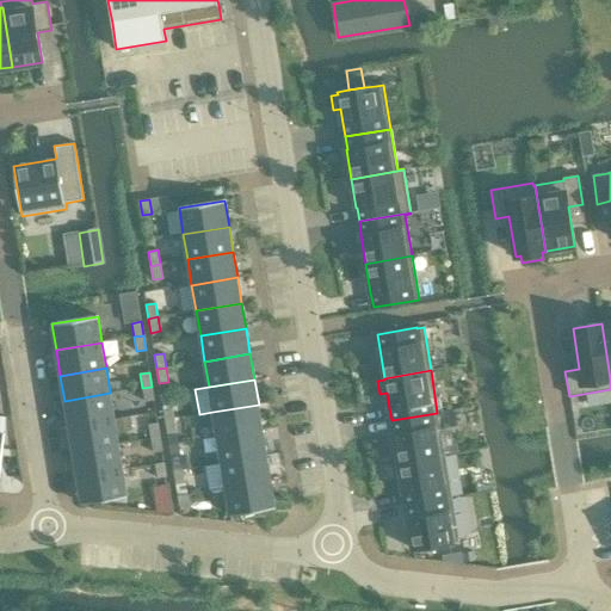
[(142,388),(144,402),(154,401),(152,387),(142,388)]
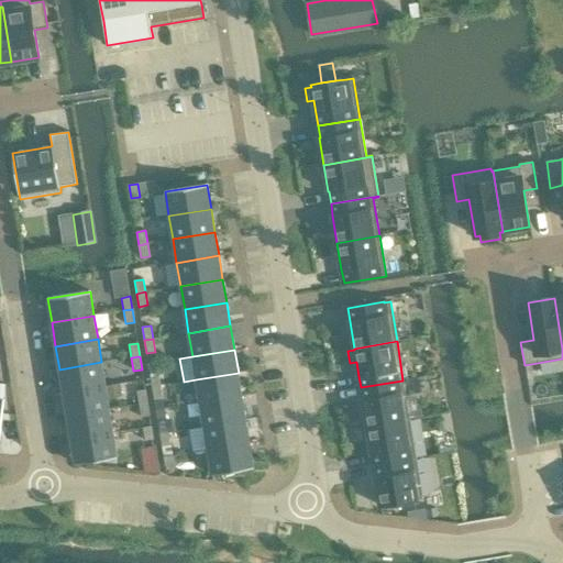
[(59,370),(63,393),(106,386),(101,362),(59,370)]
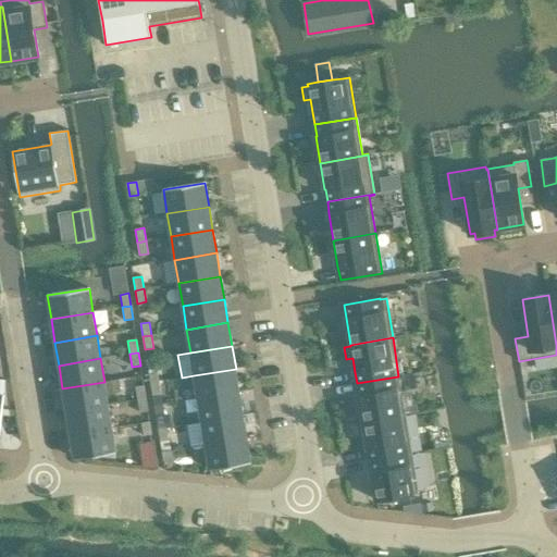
[(148,370),(150,383),(159,382),(157,369),(148,370)]
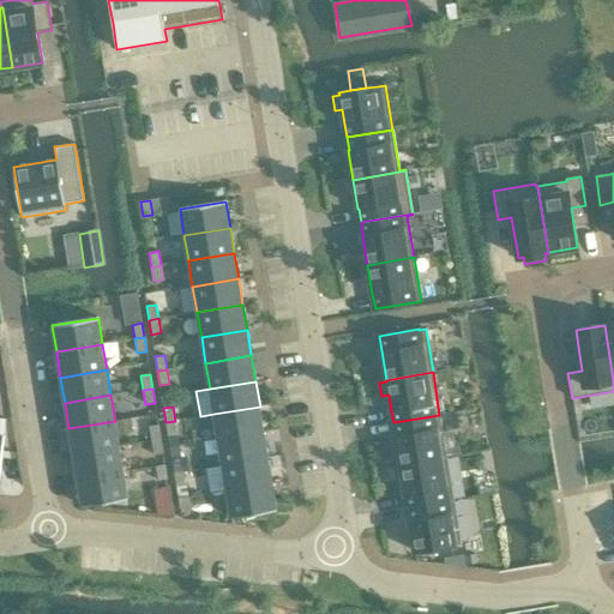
[(260,407),(214,414),(218,439),(264,432),(260,407)]
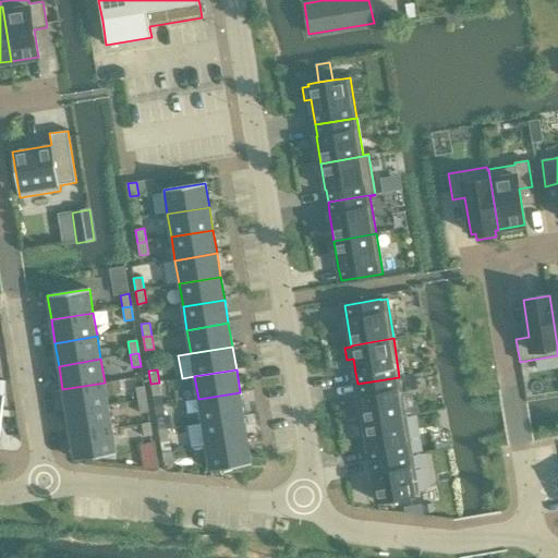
[(405,415),(399,377),(358,384),(360,396),(364,423),(405,415)]
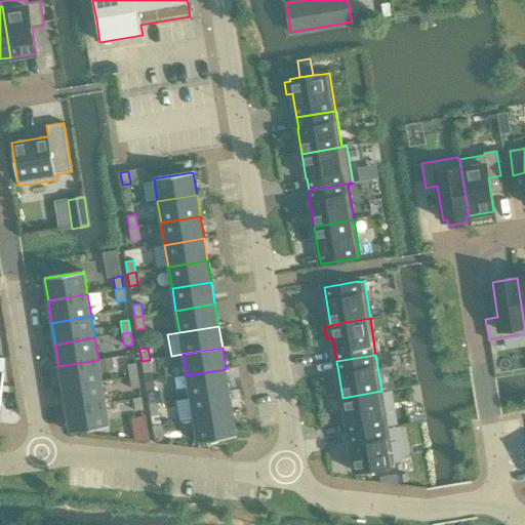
[(58,366),(63,388),(102,381),(98,360),(58,366)]
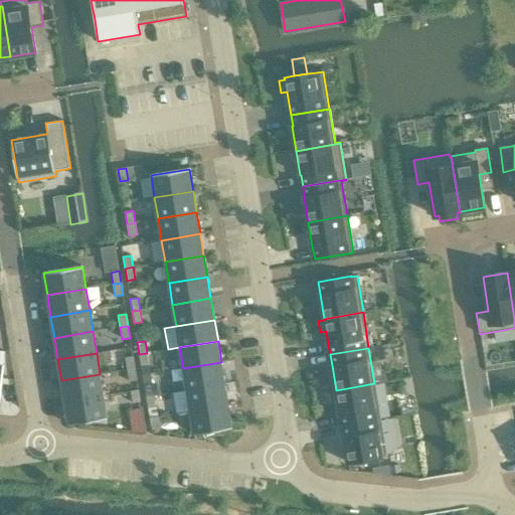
[(139,354),(141,366),(149,364),(147,353),(139,354)]
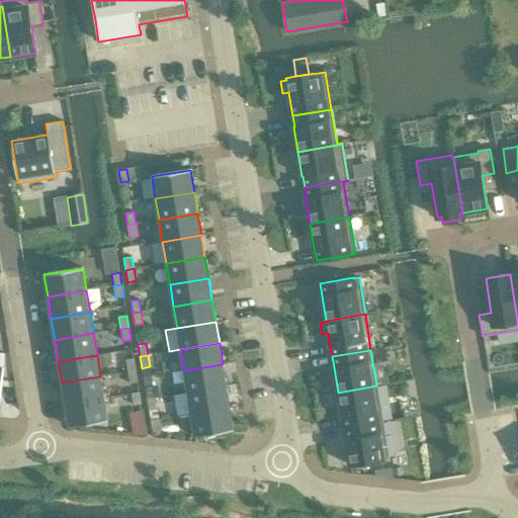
[(125,360),(127,372),(136,370),(134,358),(125,360)]
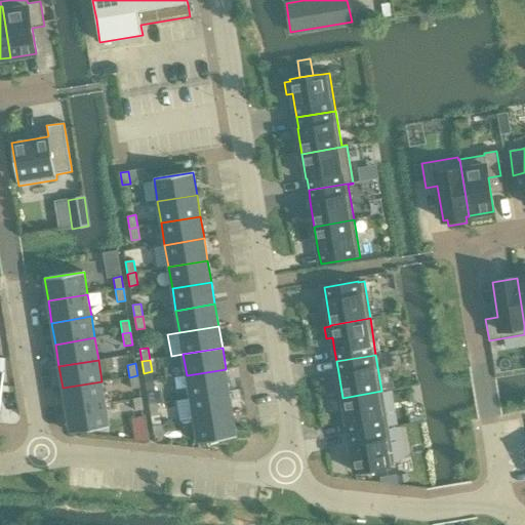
[(226,369),(187,375),(190,398),(230,391),(226,369)]
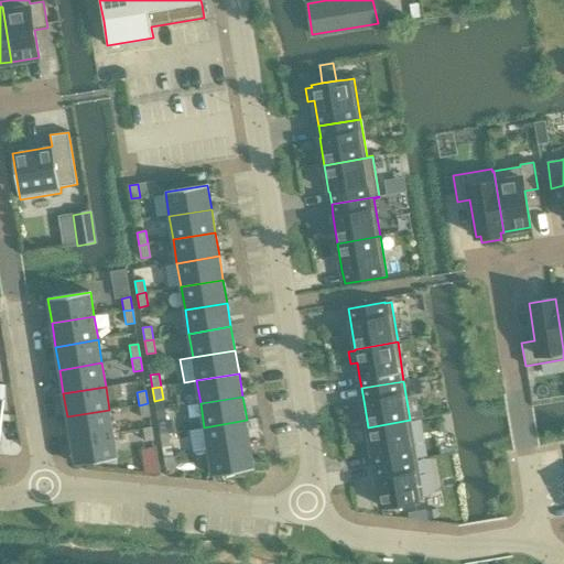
[(139,405),(141,418),(150,416),(148,403),(139,405)]
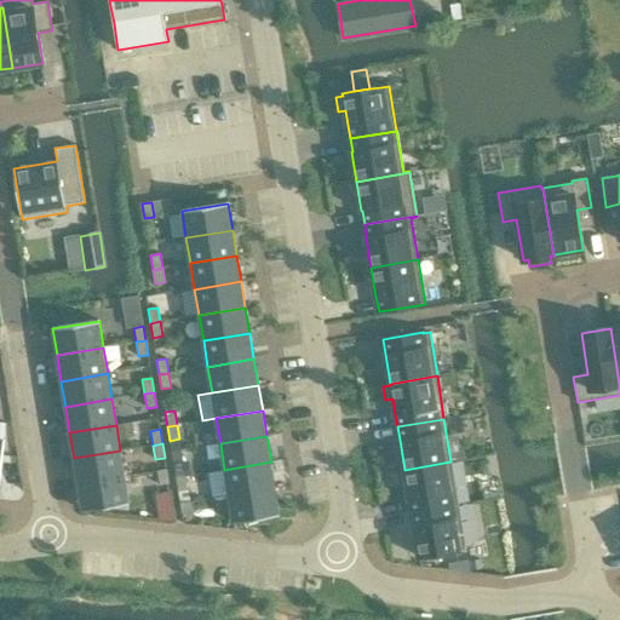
[(74,458),(78,484),(125,476),(120,451),(74,458)]
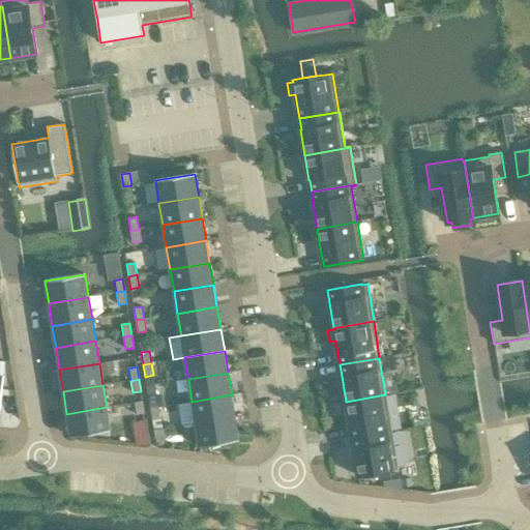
[(192,402),(177,404),(181,425),(196,423),(235,417),(232,394),(192,402)]
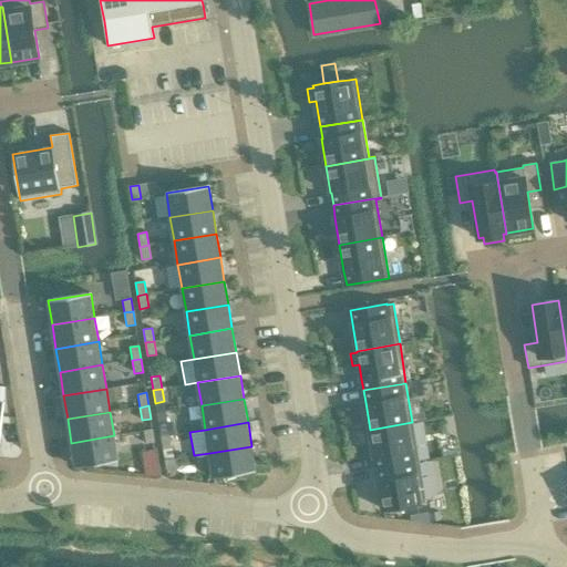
[(372,443),(377,468),(419,462),(412,422),(370,430),(370,431),(363,432),(366,444),(372,443)]
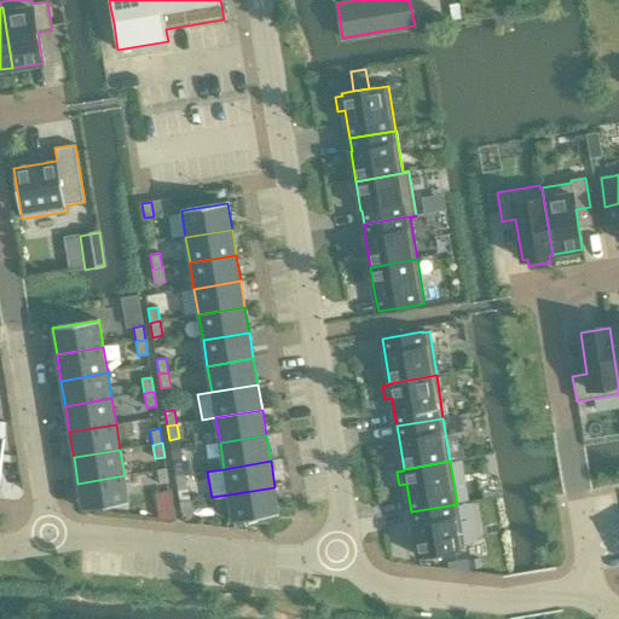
[(173,463),(175,478),(185,475),(183,462),(173,463)]
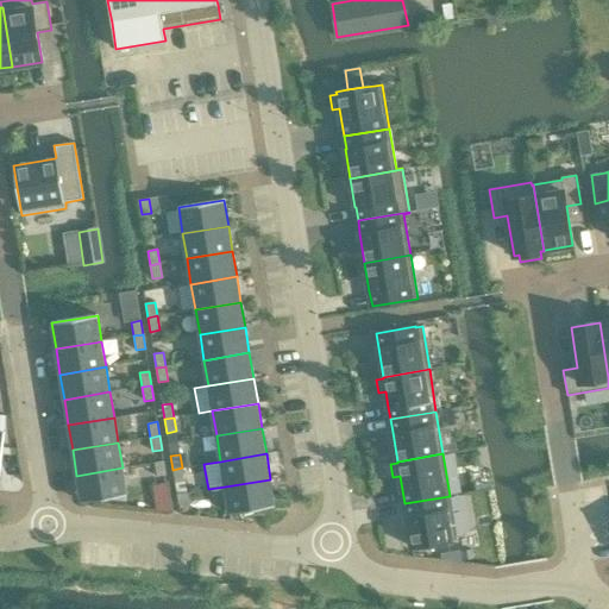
[(155,463),(157,477),(167,475),(164,462),(155,463)]
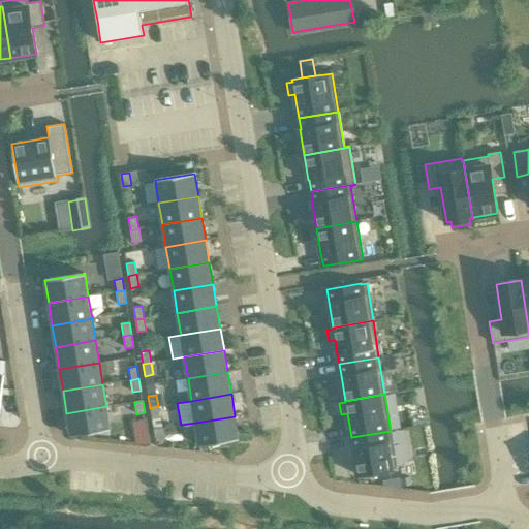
[(66,413),(70,436),(111,429),(106,406),(66,413)]
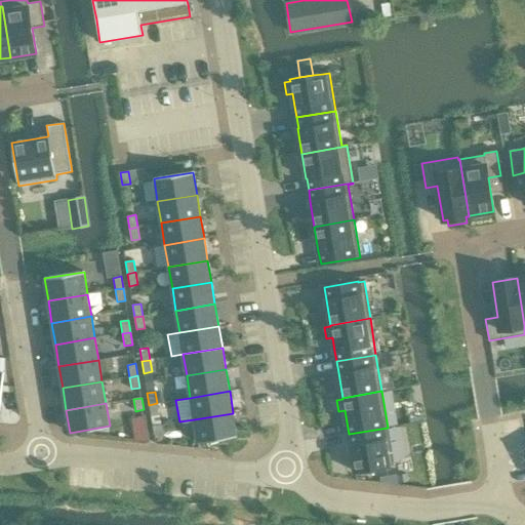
[(149,405),(151,416),(159,415),(157,403),(149,405)]
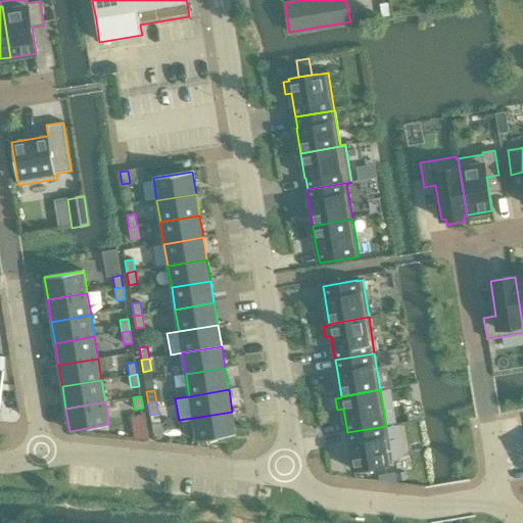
[(232,412),(193,418),(196,440),(236,434),(232,412)]
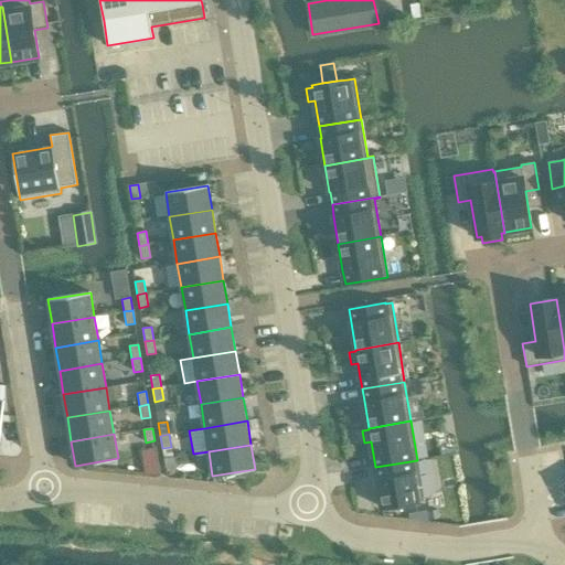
[(164,459),(166,468),(179,466),(178,457),(164,459)]
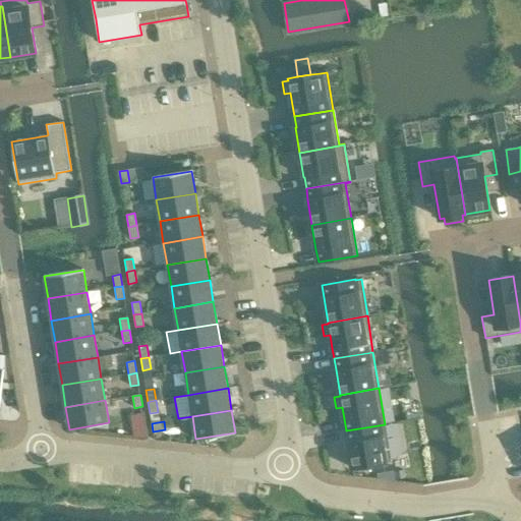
[(347,442),(352,468),(385,463),(385,462),(391,461),(385,424),(346,430),(348,442),(347,442)]
